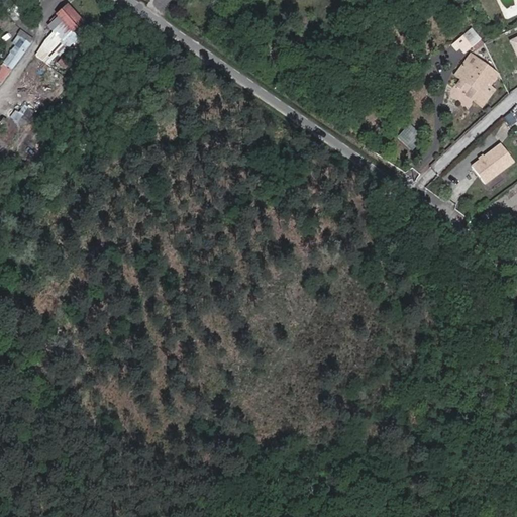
[(49,81),(82,41),(73,33),(83,24),(68,6),(58,15),(65,23),(55,31),(64,43),(39,73),(49,81)]
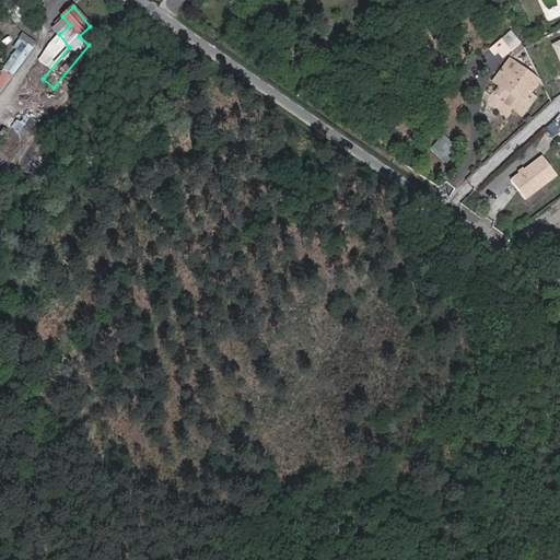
[(79,36),(89,45),(96,35),(90,26),(79,36)]
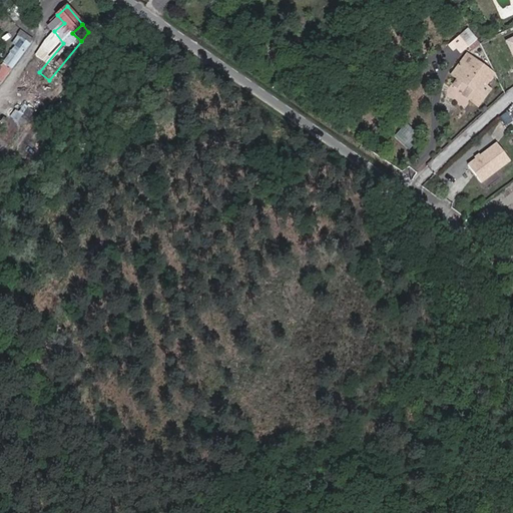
[(481,38),(471,29),(464,37),(475,45),(481,38)]
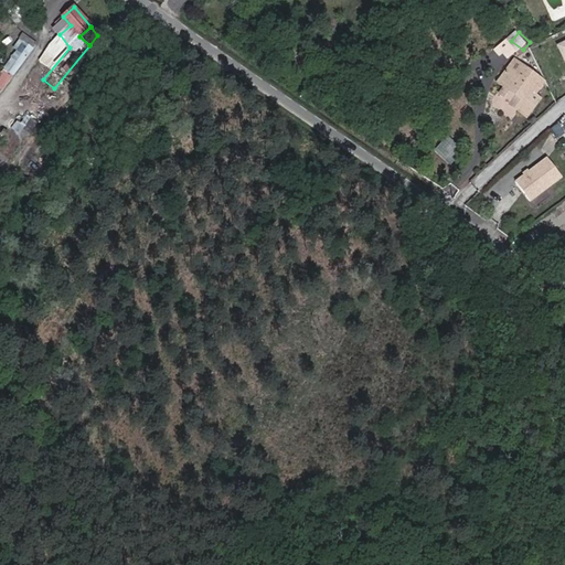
[(35,41),(28,35),(0,74),(0,84),(4,87),(33,49),(32,46),(35,41)]
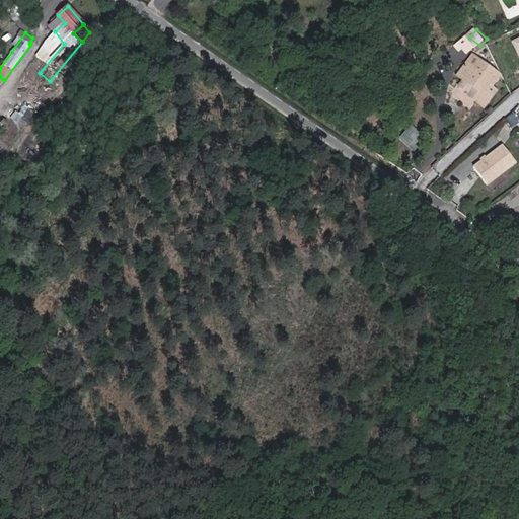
[(468,93),(474,84),(482,89),(475,97),(485,103),(495,88),(490,85),(499,73),(479,60),(474,67),(467,63),(459,75),(462,76),(456,85),(468,93)]
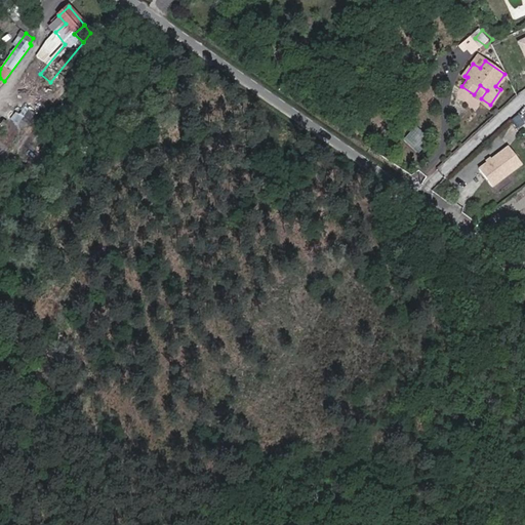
[(487,90),(480,85),(474,94),(481,98),(487,90)]
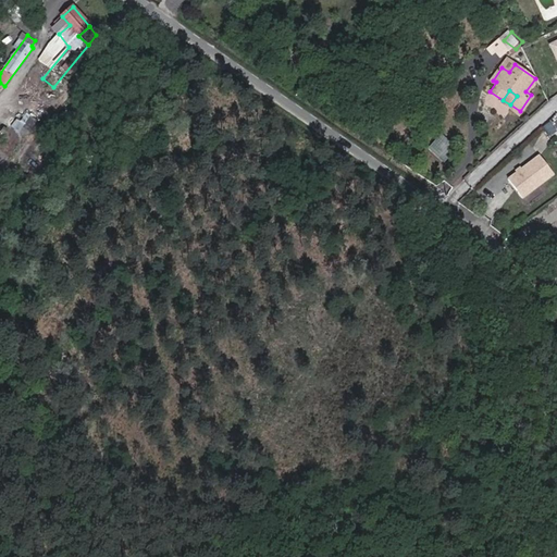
[(437,133),(435,136),(452,148),(455,144),(437,133)]
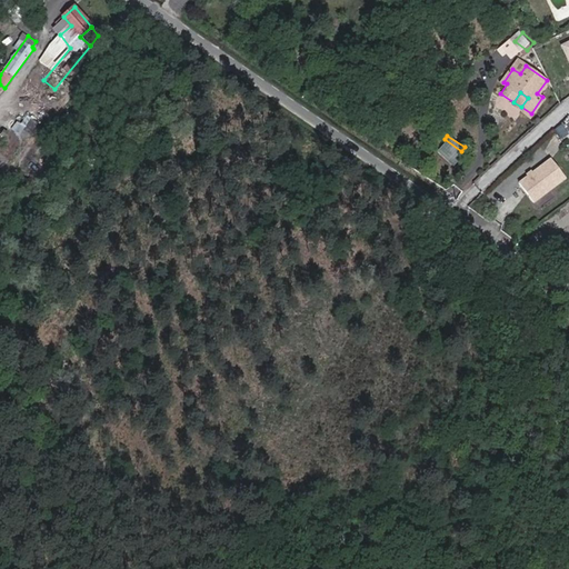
[(461,151),(445,139),(438,149),(456,160),(461,151)]
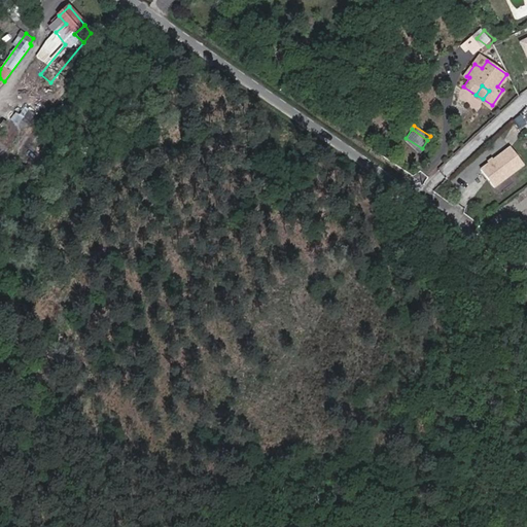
[(526,166),(511,145),(480,169),(494,188),(526,166)]
